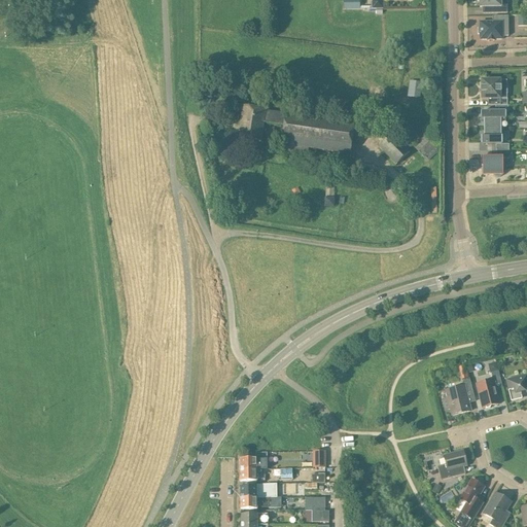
[(360,0),(344,0),(345,9),(361,9),(360,0)]
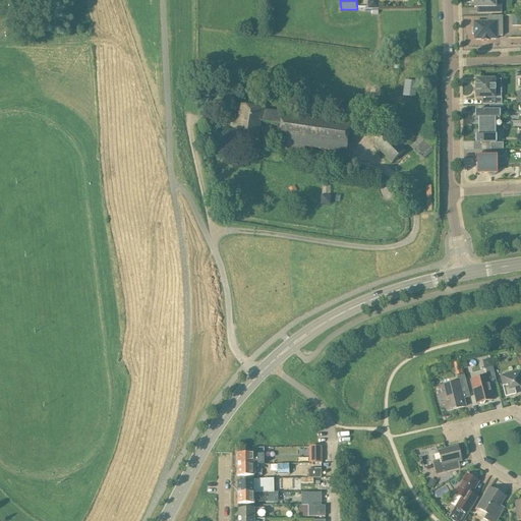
[(366,9),(379,9),(379,0),(368,0),(366,2),(366,9)]
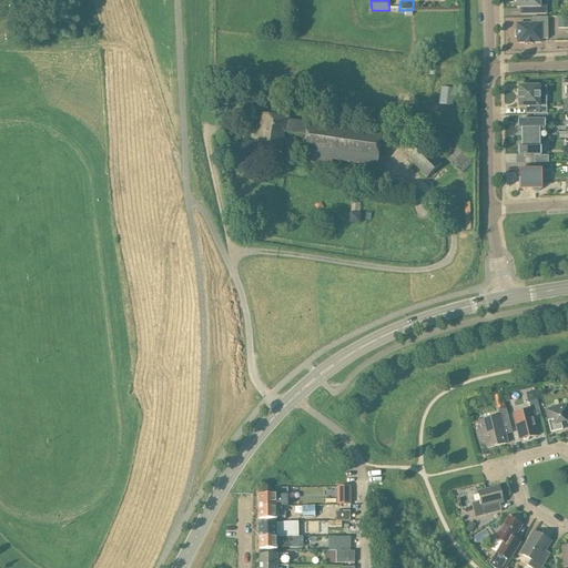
[(539,0),(514,0),(514,2),(517,2),(517,8),(530,8),(530,14),(547,14),(547,2),(540,2),(539,0)]
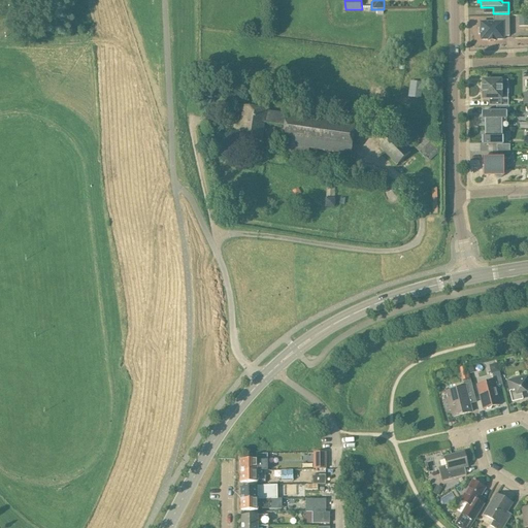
[(519,25),(527,25),(527,15),(519,17),(519,25)]
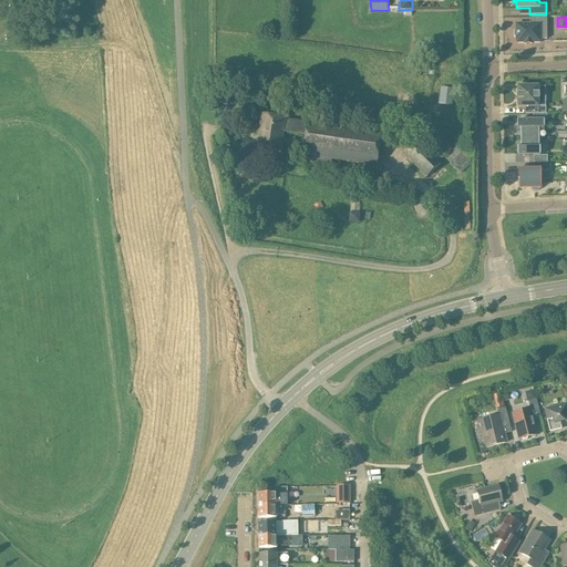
[(547,39),(547,18),(531,18),(531,24),(516,24),(516,30),(514,30),(514,37),(516,37),(516,43),(525,43),(525,44),(532,44),(532,42),(540,42),(540,39),(547,39)]
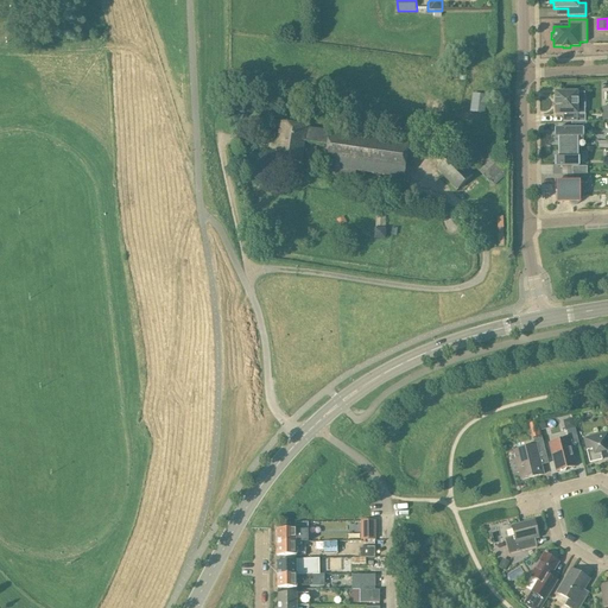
[(472,108),(485,111),(487,95),(474,93),(472,108)]
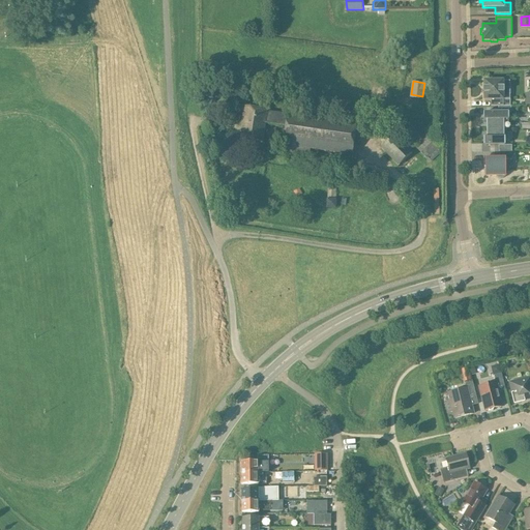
[(503,87),(503,81),(483,81),(483,88),(483,93),(484,93),(484,100),(487,100),(487,107),(510,107),(510,99),(503,99),(503,93),(504,93),(504,87),(503,87)]
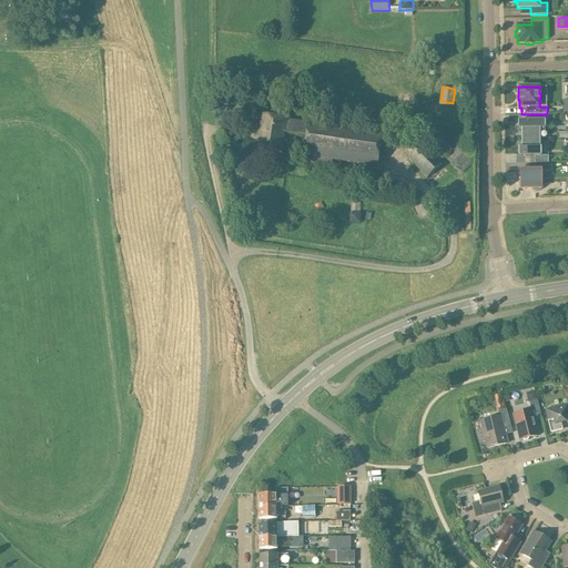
[(308,123),(307,123),(293,121),(294,114),(287,113),(286,119),(263,114),(257,150),(282,153),(285,133),(306,137),(308,123)]
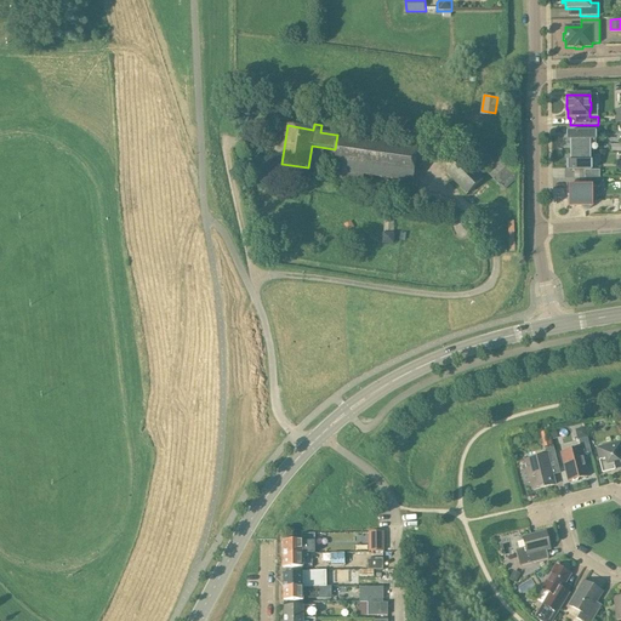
[(570,152),(591,152),(596,152),(594,141),(596,141),(596,132),(599,132),(599,125),(584,125),(584,132),(567,132),(567,141),(570,141),(570,152)]
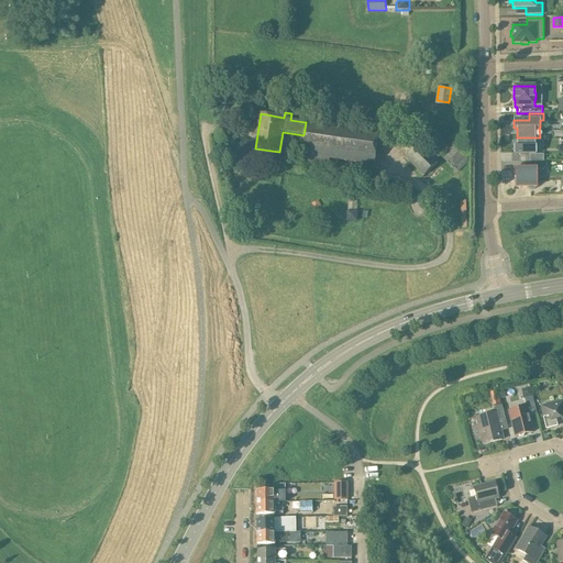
[(304,135),(300,155),(374,166),(379,131),(306,119),(305,122),(306,122),(304,135)]
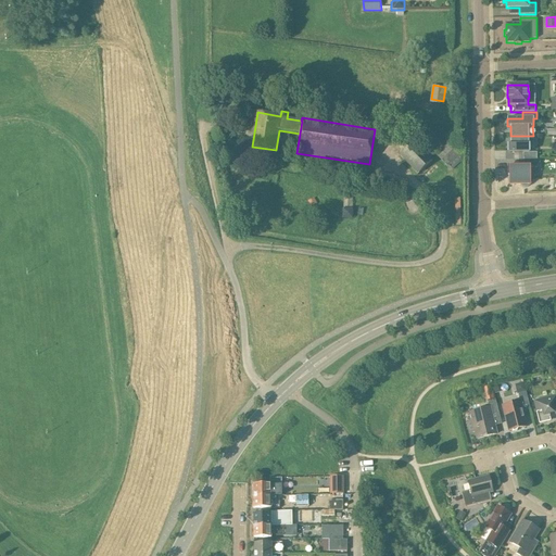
[(411,144),(401,136),(401,135),(399,133),(394,137),(396,140),(397,139),(406,149),(399,155),(418,175),(434,159),(415,140),(411,144)]
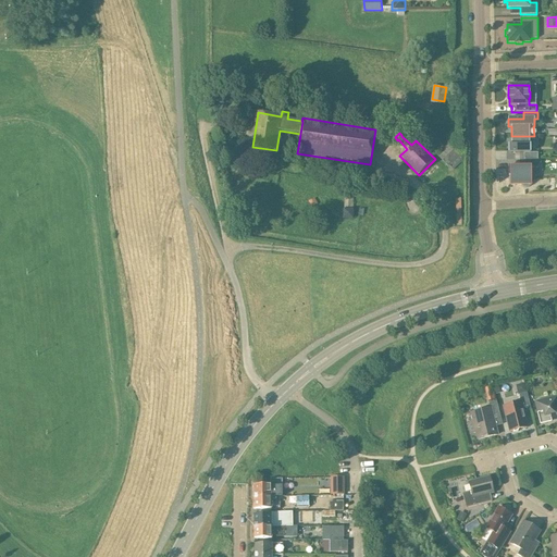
[(537,160),(537,152),(531,152),(531,145),(530,145),(530,136),(511,136),(511,146),(508,146),(508,153),(524,153),(524,160),(525,160),(537,160)]
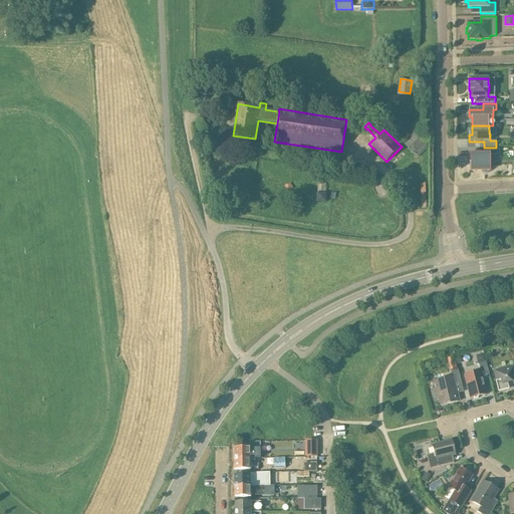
[(417,158),(431,146),(414,126),(400,140),(417,158)]
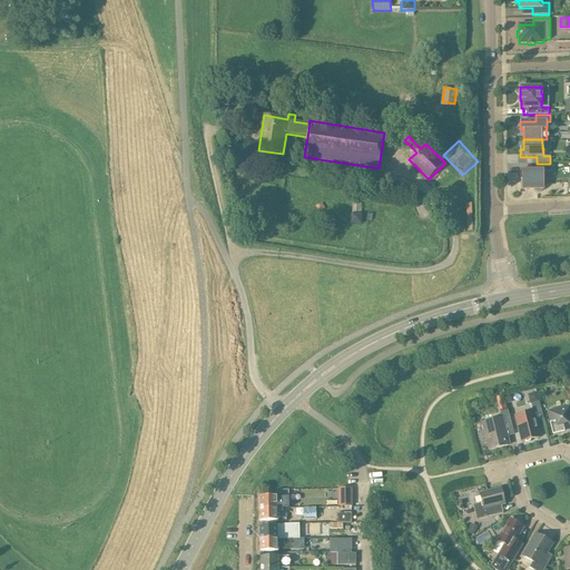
[(550,164),(538,164),(538,172),(527,172),(527,169),(521,169),(521,180),(523,180),(523,189),(533,189),(537,192),(543,179),(543,172),(551,172),(551,164),(550,164)]
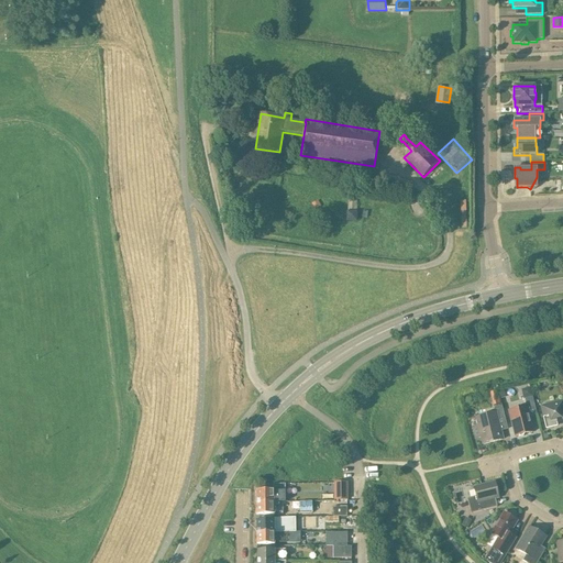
[(357,222),(357,211),(357,201),(348,201),(348,211),(346,211),(346,222),(357,222)]
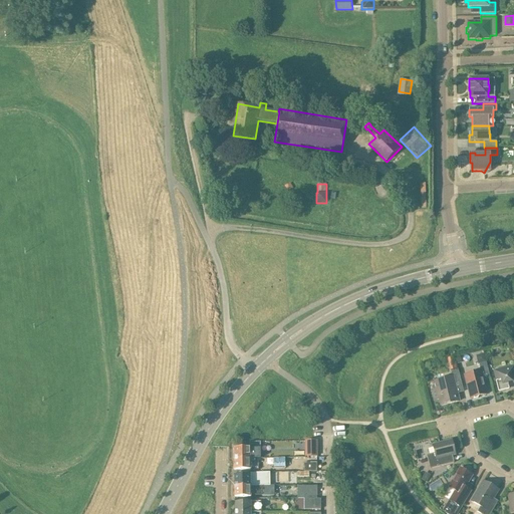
[(471,399),(487,395),(482,377),(489,375),(486,361),(479,363),(481,370),(465,374),(471,399)]
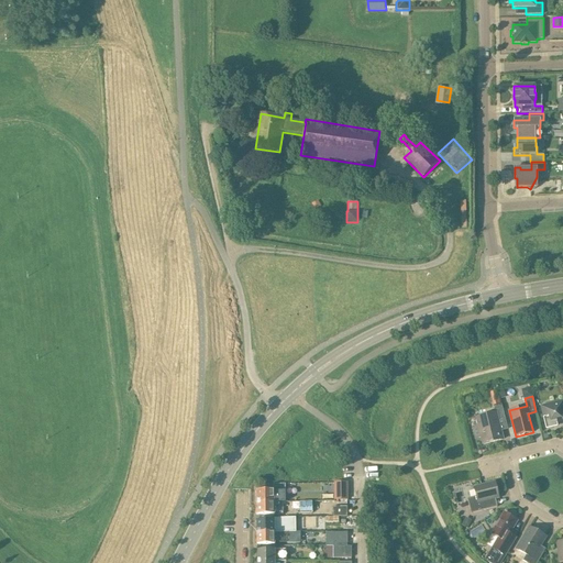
[(545,429),(558,426),(556,424),(562,422),(562,405),(562,401),(542,407),(544,417),(543,417),(545,429)]
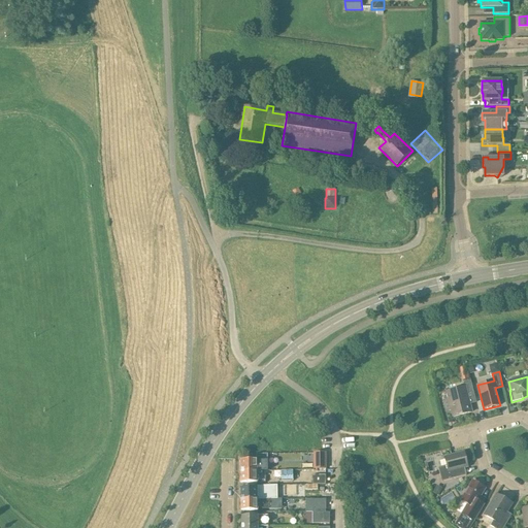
[(471,413),(466,393),(473,392),(470,381),(463,382),(464,387),(447,391),(449,399),(443,400),(446,411),(451,409),(453,417),(471,413)]
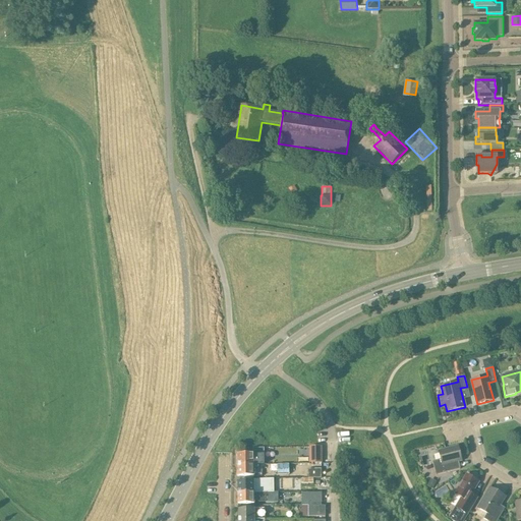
[(436,475),(460,469),(458,461),(461,461),(458,446),(438,451),(440,459),(432,461),(436,475)]
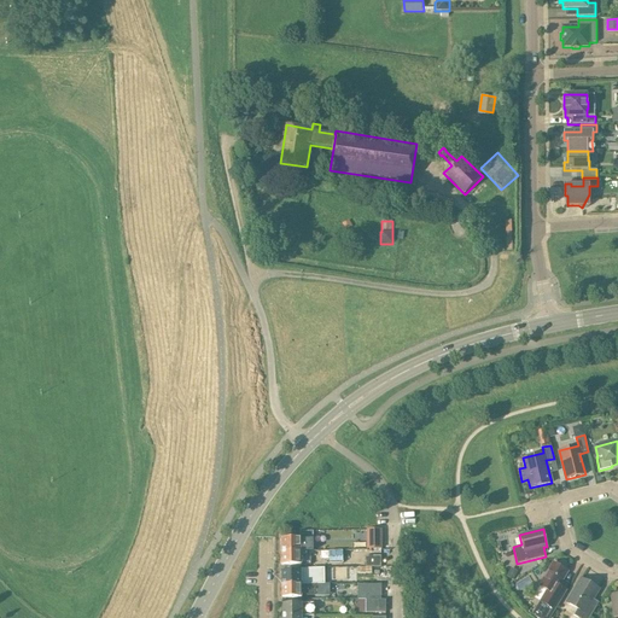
[(367,530),(367,548),(380,548),(382,548),(382,530),(367,530)]
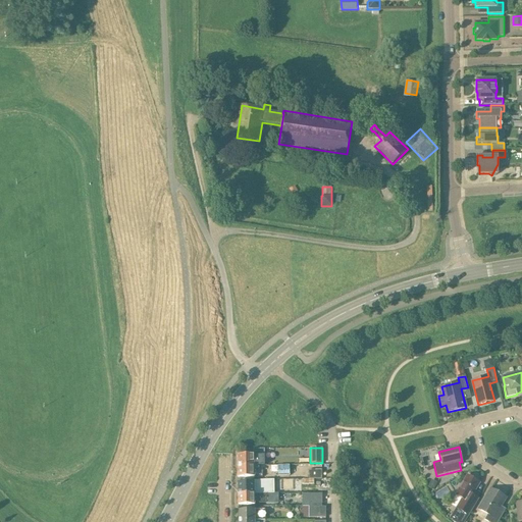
[(238,454),(238,465),(264,465),(264,449),(254,449),(254,454),(238,454)]
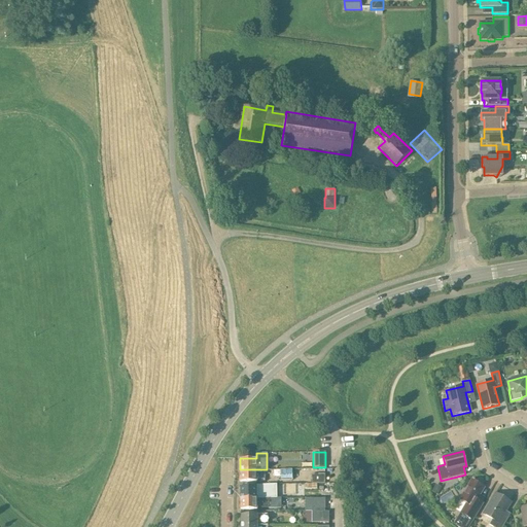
[(240,469),(240,482),(276,482),(276,469),(267,469),(240,469)]
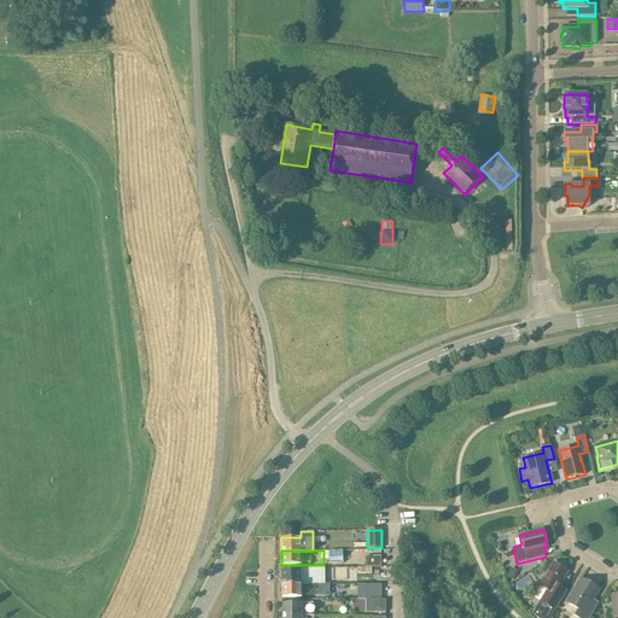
[(343,551),(330,551),(330,561),(343,561),(343,551)]
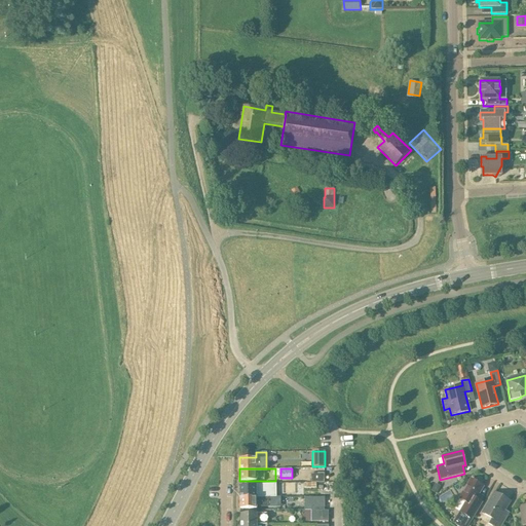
[(311,474),(311,482),(324,482),(324,474),(311,474)]
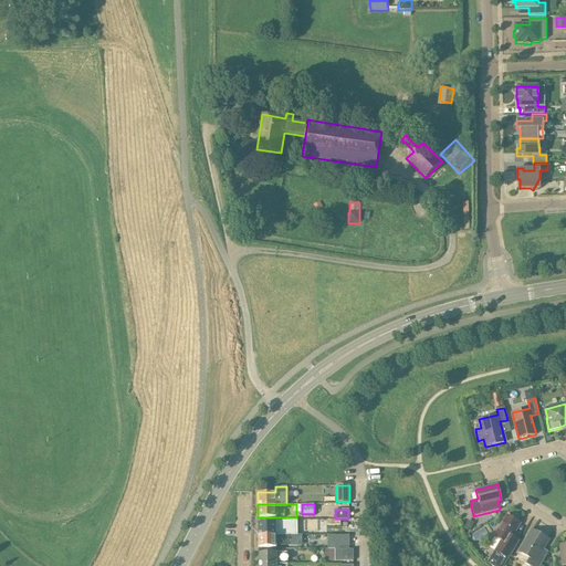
[(507,558),(519,541),(512,536),(520,523),(506,515),(494,536),(501,541),(495,551),(507,558)]
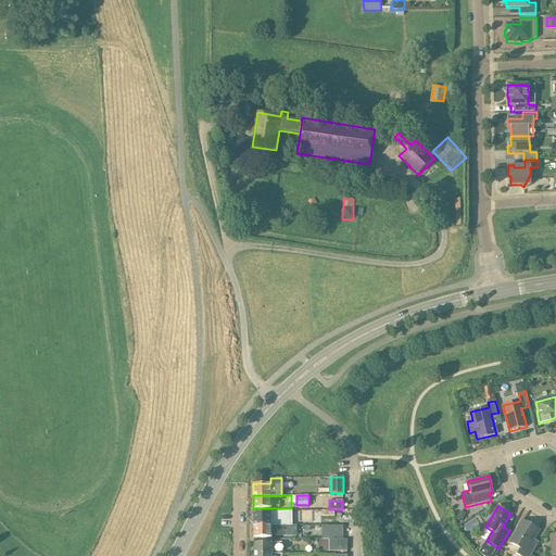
[(253,515),(253,526),(272,526),(288,526),(293,525),(293,510),(272,512),(272,513),(253,514),(253,515)]
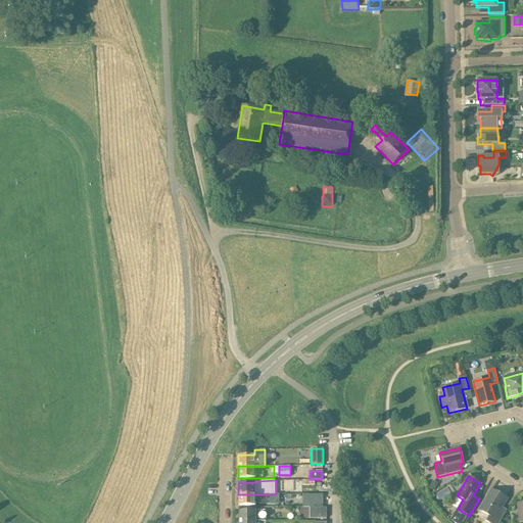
[(428,487),(434,490),(438,484),(432,481),(428,487)]
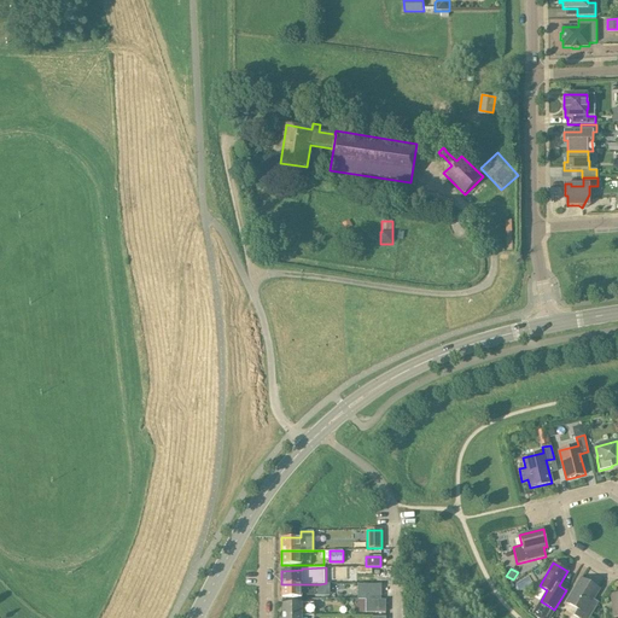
[(578,617),(589,617),(598,606),(592,601),(599,589),(581,578),(566,602),(577,608),(573,616),(578,617)]
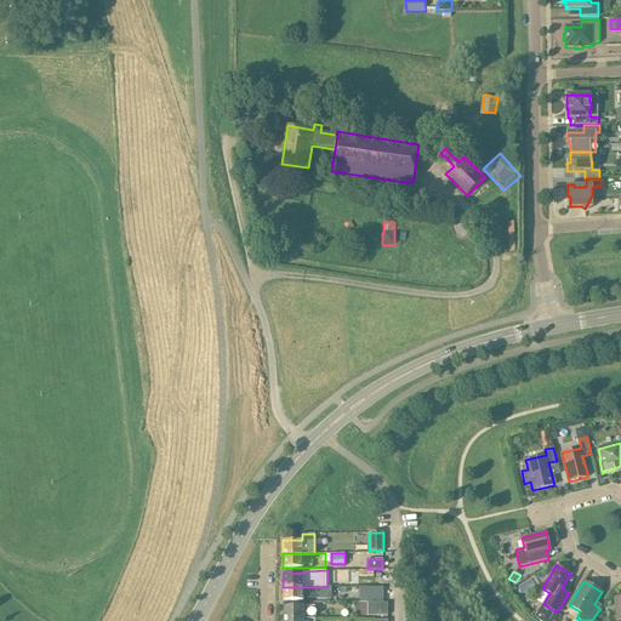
[(303,587),(283,587),(283,600),(284,600),(303,600),(303,599),(322,599),(322,587),(303,587)]
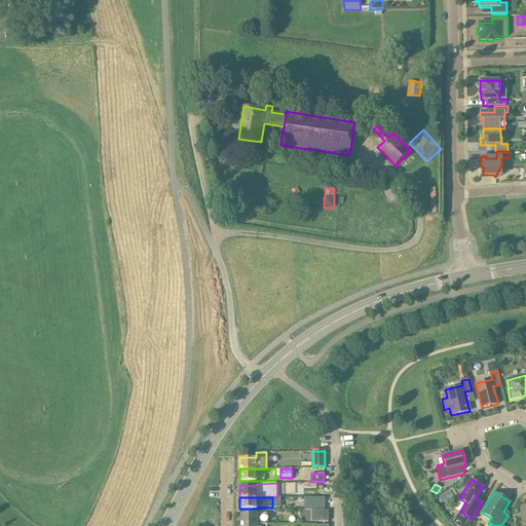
[(311,506),(324,506),(324,497),(311,497),(311,506)]
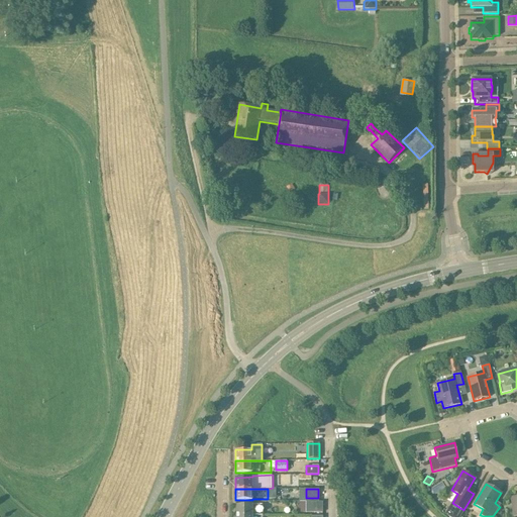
[(323,512),(323,502),(318,502),(306,502),(306,512),(323,512)]
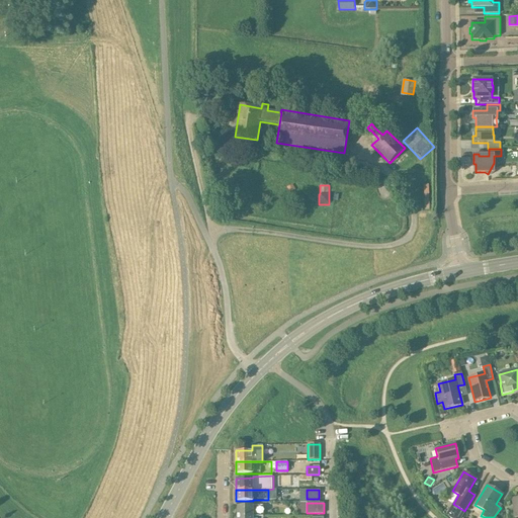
[(236,506),(236,517),(253,517),(263,517),(263,505),(253,505),(237,506),(236,506)]
